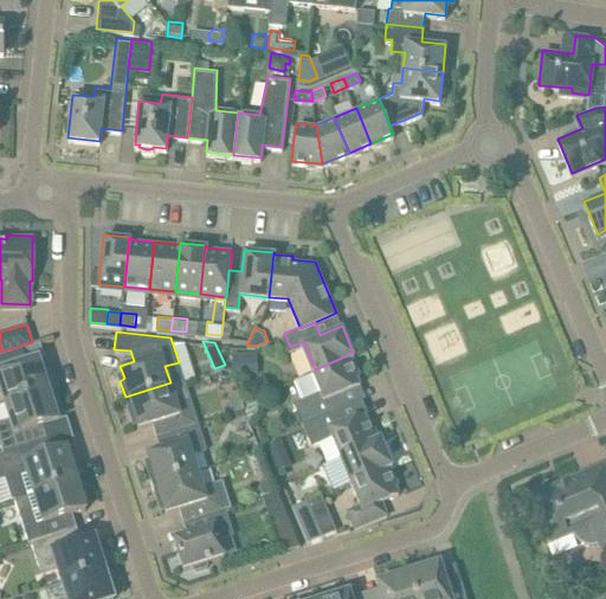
[(20,346),(0,352),(0,384),(0,385),(5,400),(47,386),(46,382),(50,381),(51,378),(50,371),(43,371),(38,355),(25,360),(20,346)]
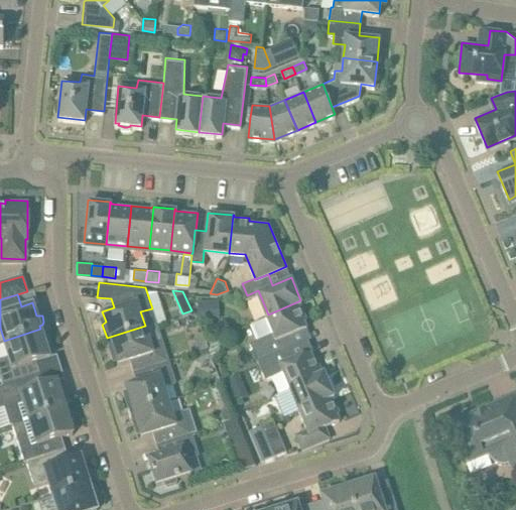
[(210,297),(198,298),(199,316),(212,315),(210,297)]
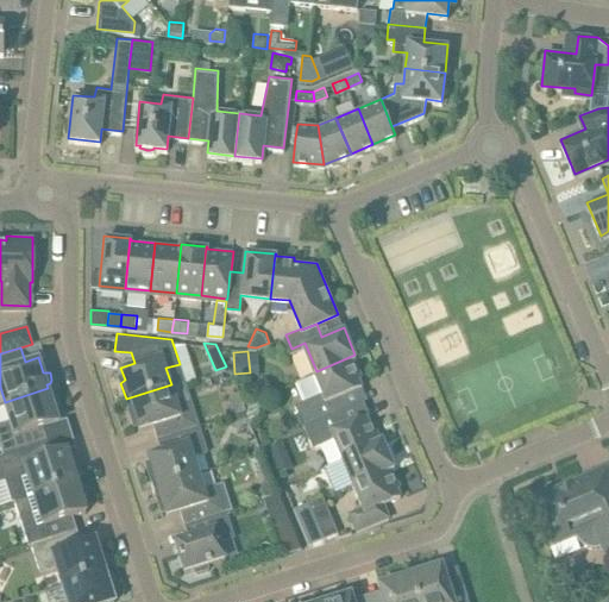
[(356,356),(355,355),(316,371),(296,380),(305,399),(295,402),(303,424),(344,407),(350,405),(345,392),(362,384),(358,375),(360,374),(353,356),(356,356)]
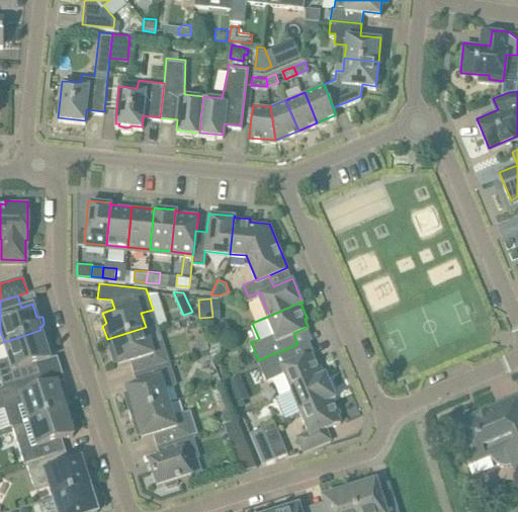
[(150,341),(146,327),(107,339),(111,352),(115,352),(118,363),(131,359),(134,370),(168,359),(161,337),(150,341)]
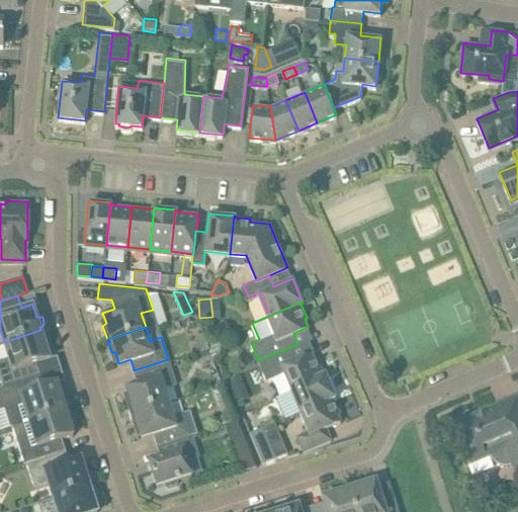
[(41,333),(40,330),(4,342),(8,354),(0,356),(0,378),(2,385),(41,371),(37,360),(50,356),(47,343),(48,343),(50,340),(48,334),(45,333),(41,333)]
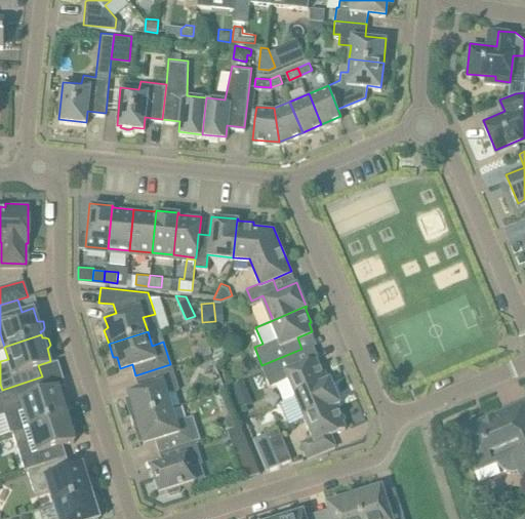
[(206,338),(197,342),(201,354),(210,351),(206,338)]
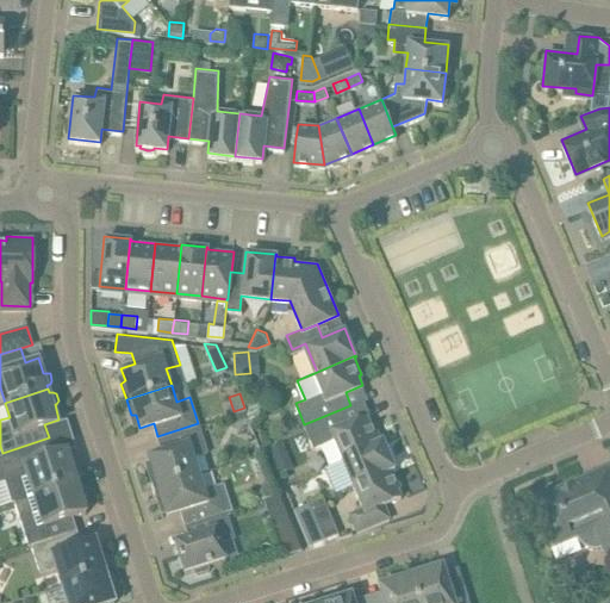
[(344,408),(304,424),(313,446),(321,442),(329,461),(383,439),(381,439),(373,422),(371,422),(367,414),(349,421),(344,408)]
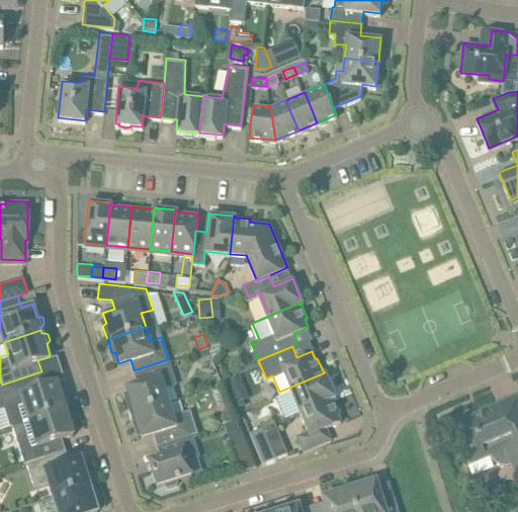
[(176,381),(168,359),(134,370),(138,381),(125,386),(130,396),(125,398),(130,412),(168,400),(164,386),(176,381)]
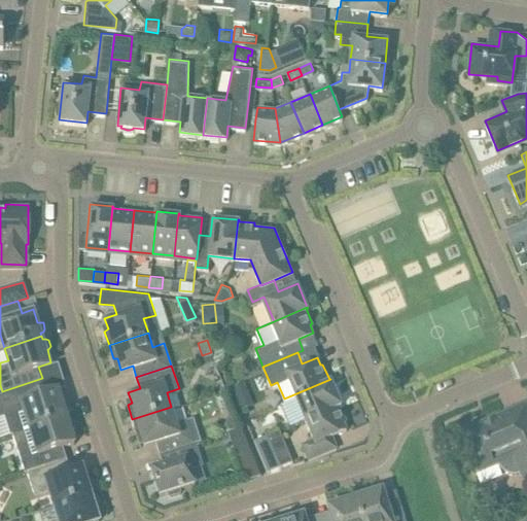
[(42,378),(2,391),(0,391),(0,410),(5,413),(10,431),(13,431),(66,414),(65,410),(68,410),(69,407),(67,401),(65,398),(62,400),(58,387),(46,390),(42,378)]
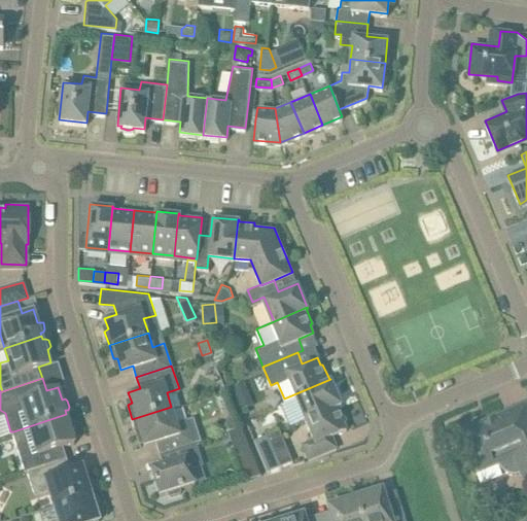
[(253,402),(244,379),(232,384),(241,407),(253,402)]
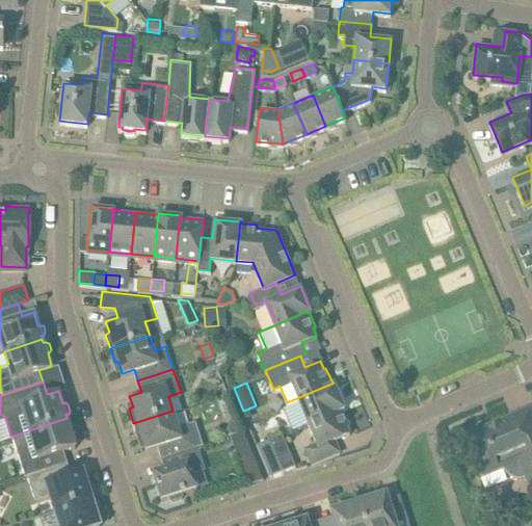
[(344,406),(334,383),(287,402),(287,403),(298,398),(308,420),(344,406)]
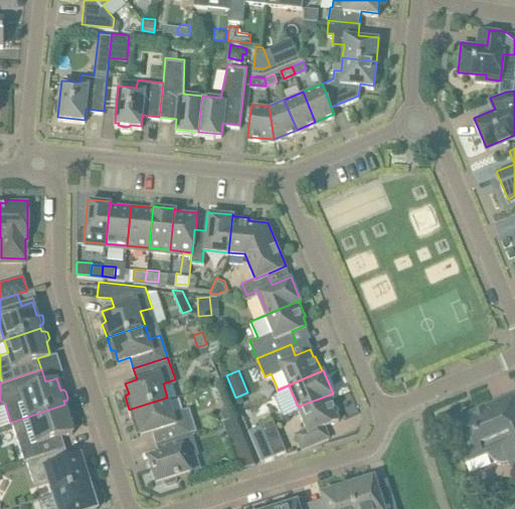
[(514,395),(513,391),(479,406),(482,413),(474,416),(473,414),(449,425),(464,460),(487,450),(490,455),(493,457),(496,459),(499,461),(503,461),(507,460),(514,457),(514,458),(514,395)]
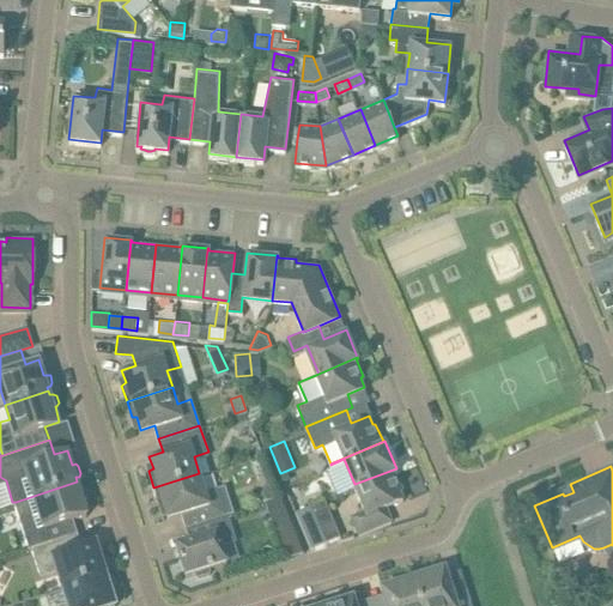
[(396,468),(354,484),(364,508),(351,514),(358,532),(392,517),(386,504),(402,497),(399,489),(402,486),(395,470),(396,468)]
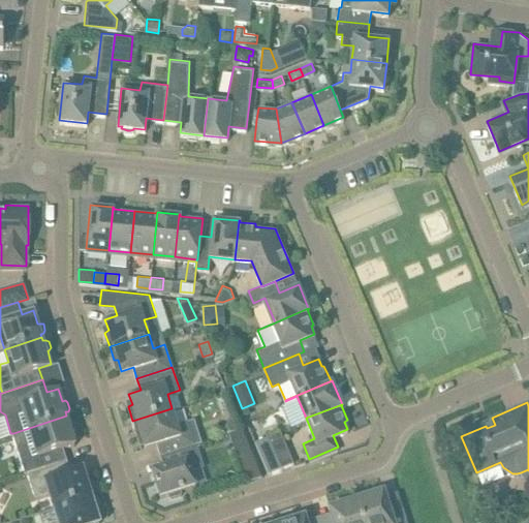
[(195,441),(201,439),(194,417),(177,422),(172,408),(132,421),(137,434),(142,434),(145,445),(157,441),(160,453),(195,441)]
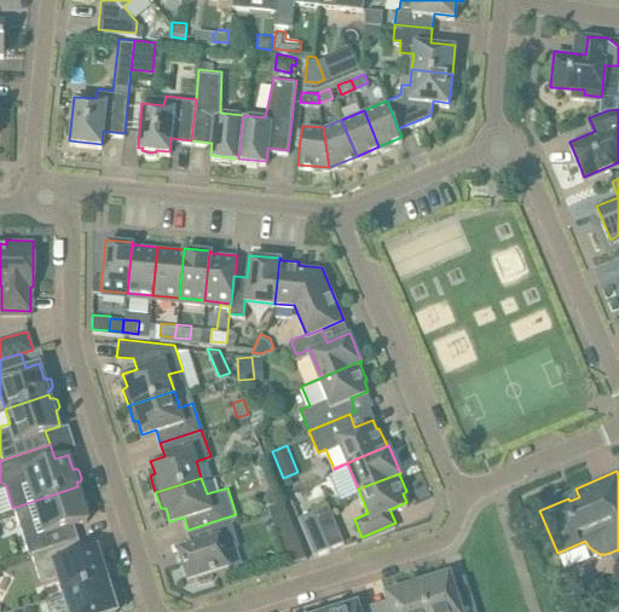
[(79,490),(77,486),(16,507),(29,552),(33,550),(79,536),(74,521),(87,518),(85,502),(86,501),(88,497),(86,490),(82,489),(79,490)]
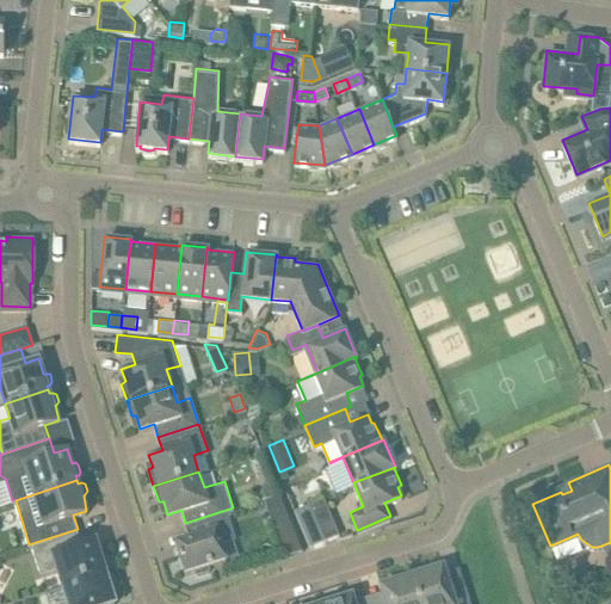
[(325,495),(295,507),(310,544),(325,538),(318,519),(332,513),(325,495)]
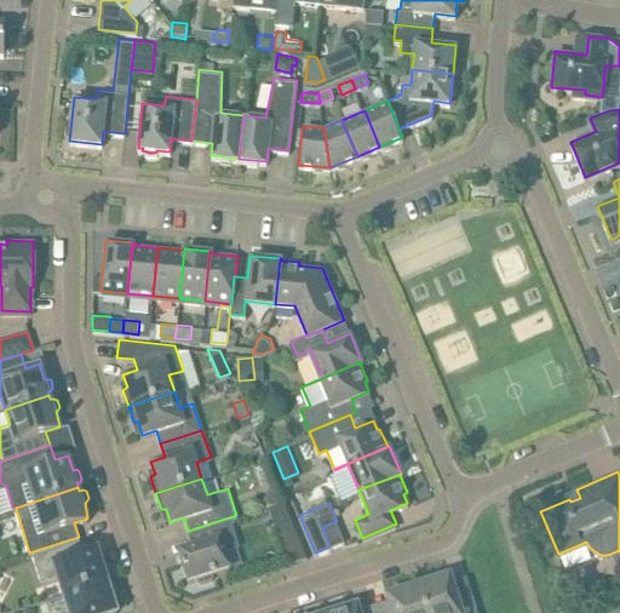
[(237,544),(229,517),(188,531),(191,544),(178,548),(188,579),(196,577),(200,580),(212,577),(212,572),(230,566),(224,549),(237,544)]
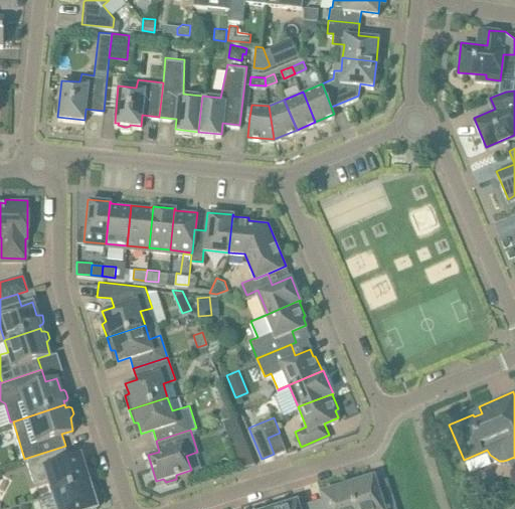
[(68,458),(65,446),(27,458),(34,482),(48,478),(52,491),(89,480),(88,477),(91,477),(92,474),(90,468),(88,467),(84,467),(80,454),(68,458)]
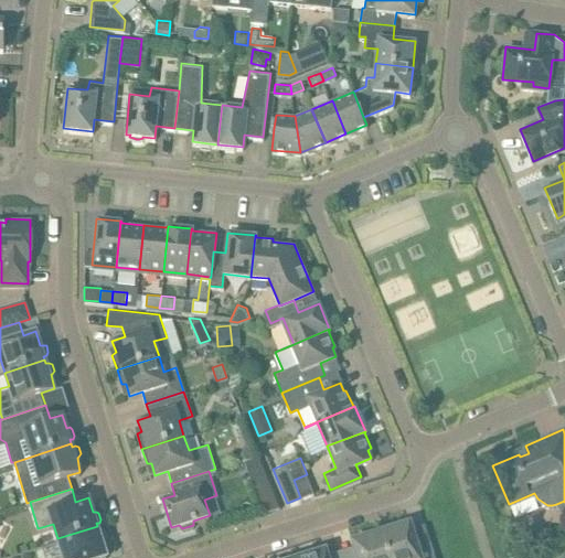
[(390,528),(381,532),(390,557),(435,557),(432,544),(417,548),(409,523),(402,525),(401,523),(396,522),(392,523),(390,526),(390,528)]
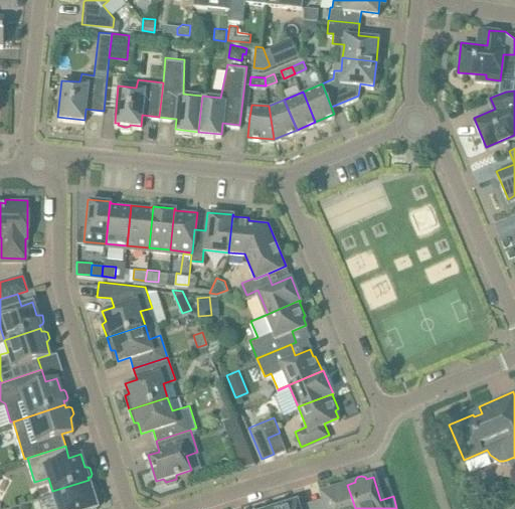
[(90,483),(89,480),(52,491),(56,503),(42,508),(87,508),(97,506),(93,493),(96,492),(97,490),(95,483),(92,482),(90,483)]
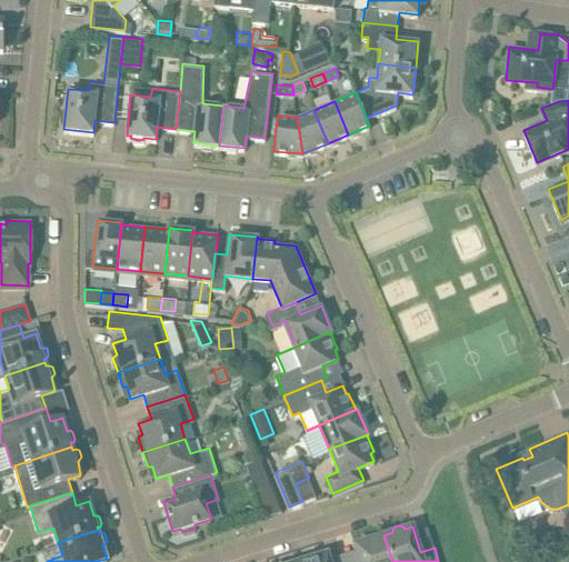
[(360,561),(392,561),(383,535),(375,538),(375,537),(369,535),(366,537),(362,539),(363,542),(356,544),(360,561)]
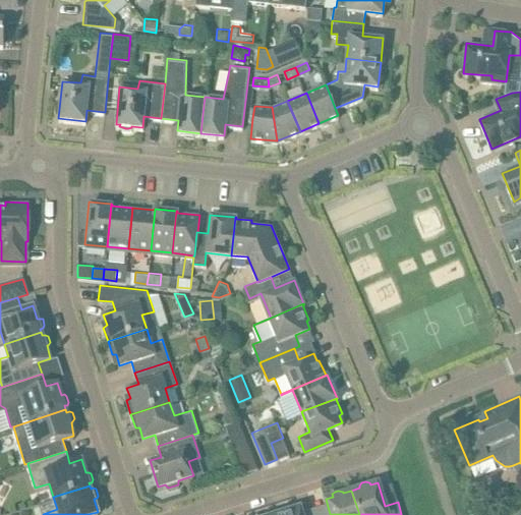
[(280,513),(274,514),(302,514),(300,507),(293,509),(292,507),(287,506),(283,508),(280,511),(280,513)]
